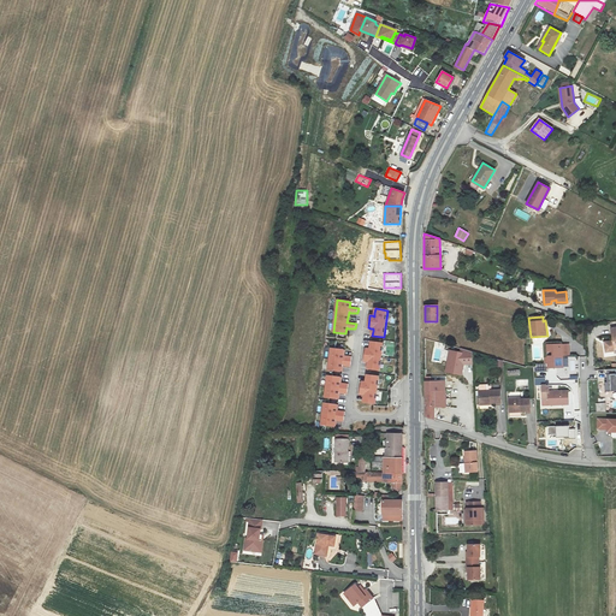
[(611,343),(604,344),(605,354),(615,351),(615,354),(615,353),(615,329),(609,331),(611,343)]
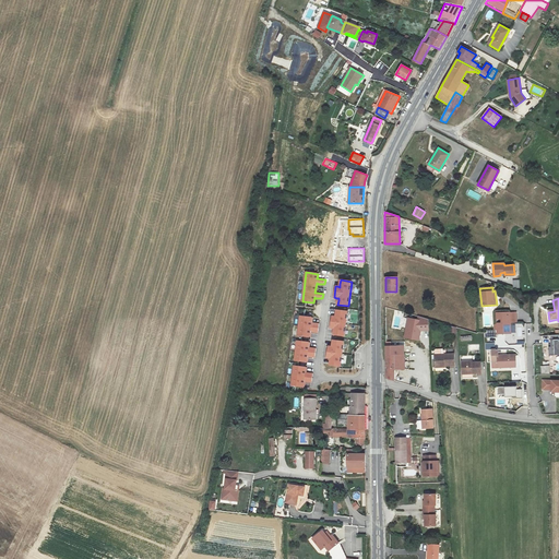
[(345,336),(347,311),(337,310),(336,314),(336,317),(334,317),(331,317),(330,328),(333,328),(334,329),(334,331),(334,335),(345,336)]
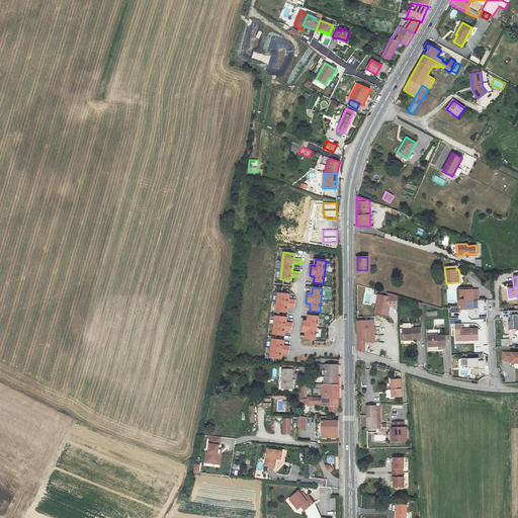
[(460,306),(460,310),(473,309),(472,298),(480,298),(479,289),(459,290),(460,300),(460,306)]
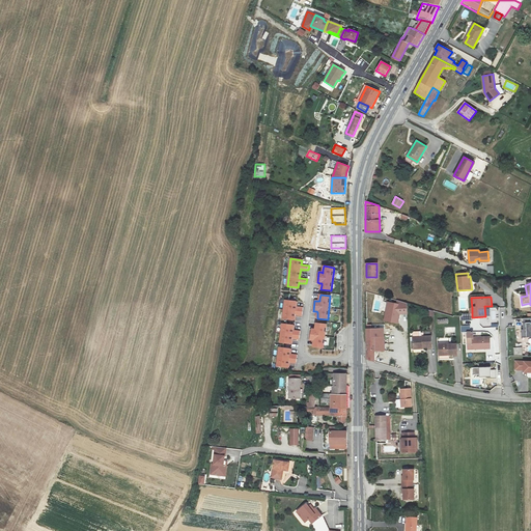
[(297,302),(285,301),(283,318),(294,320),(295,315),(296,315),(302,316),(303,308),(297,307),(296,307),(297,302)]
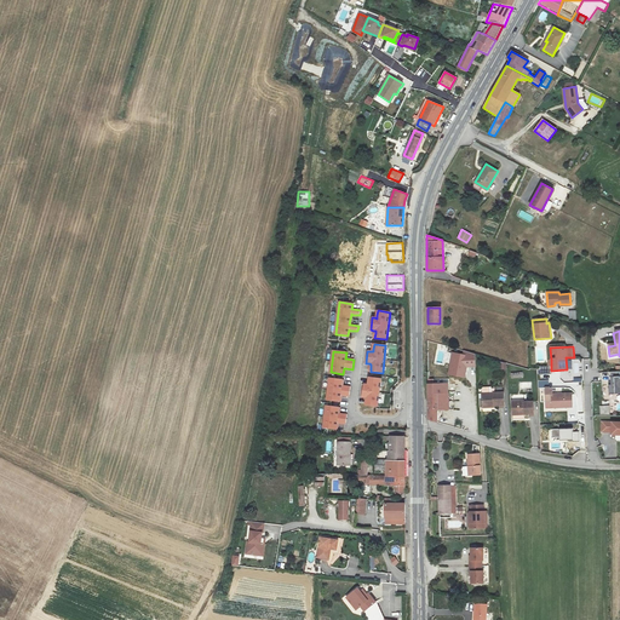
[(452,352),(448,374),(464,378),(466,367),(475,367),(475,355),(464,351),(463,355),(452,352)]
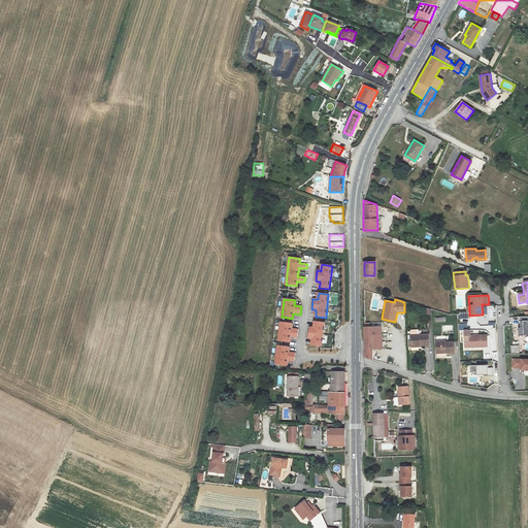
[(497,326),(496,306),(487,306),(487,326),(497,326)]
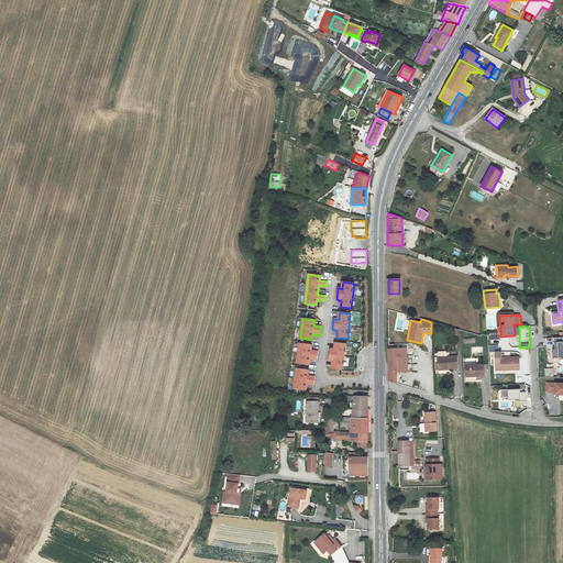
[(562,338),(554,338),(555,350),(553,350),(553,359),(562,357),(562,338)]
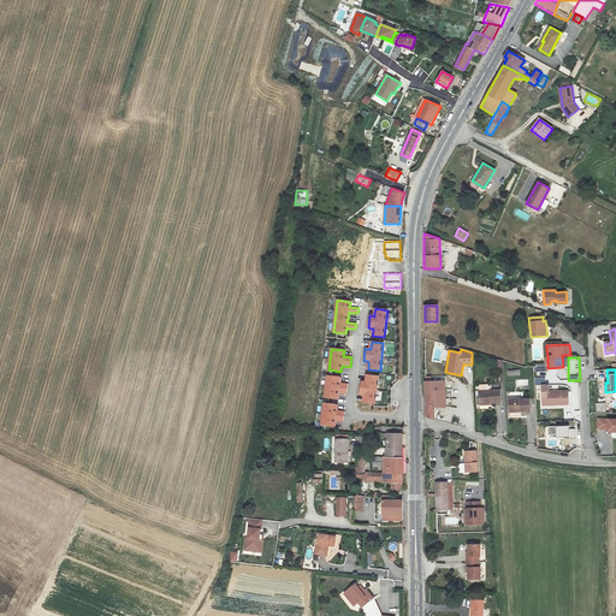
[(339,383),(341,378),(327,375),(325,397),(338,400),(338,394),(341,394),(347,395),(348,384),(342,383),(339,383)]
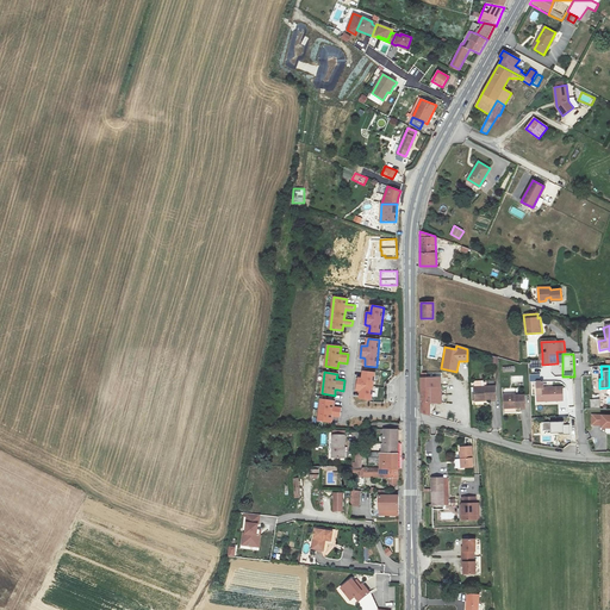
[(372,399),(375,373),(363,372),(363,377),(362,379),(360,379),(358,378),(356,391),(359,391),(361,391),(361,393),(360,398),(372,399)]
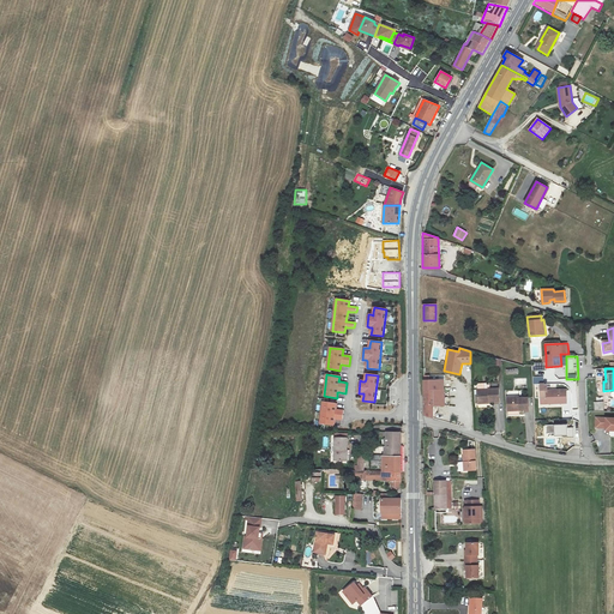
[(445,404),(445,401),(444,386),(444,379),(425,379),(425,415),(434,419),(434,415),(438,415),(437,404),(445,404)]
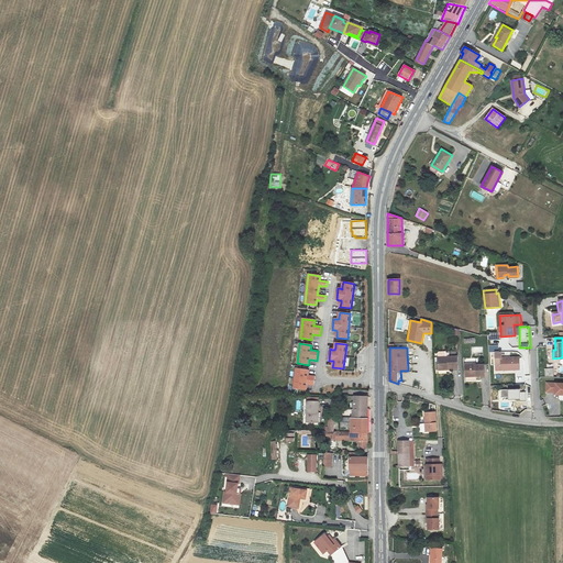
[(449,370),(449,367),(457,367),(456,357),(455,357),(455,352),(448,352),(449,357),(438,357),(438,370),(449,370)]
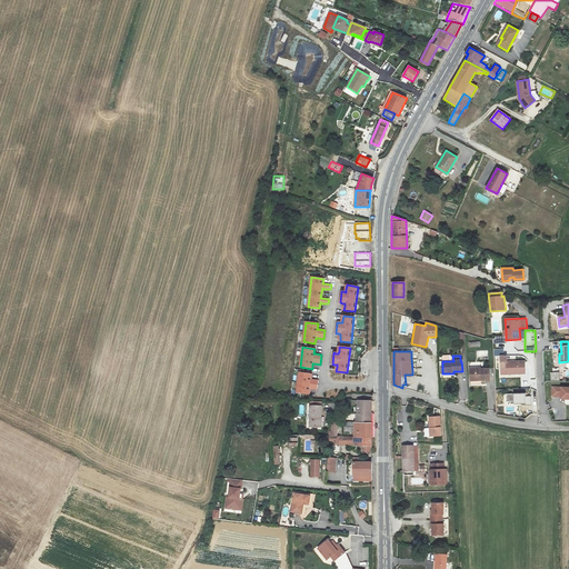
[(500,356),(501,375),(525,373),(525,360),(507,361),(507,356),(503,356),(500,356)]
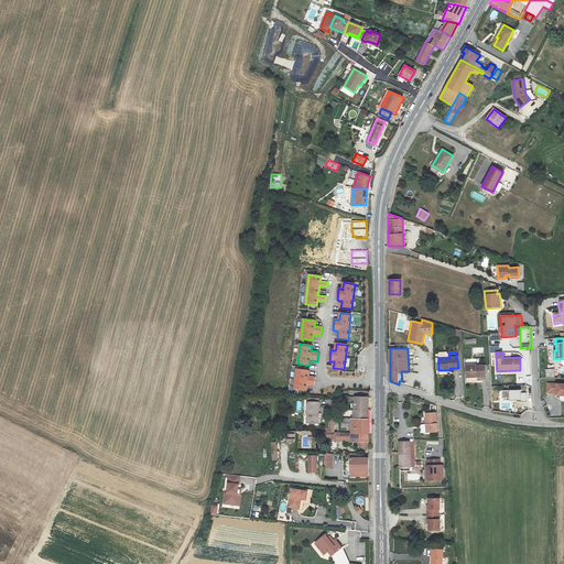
[(476,380),(476,378),(485,378),(485,365),(477,365),(477,362),(465,364),(466,381),(476,380)]
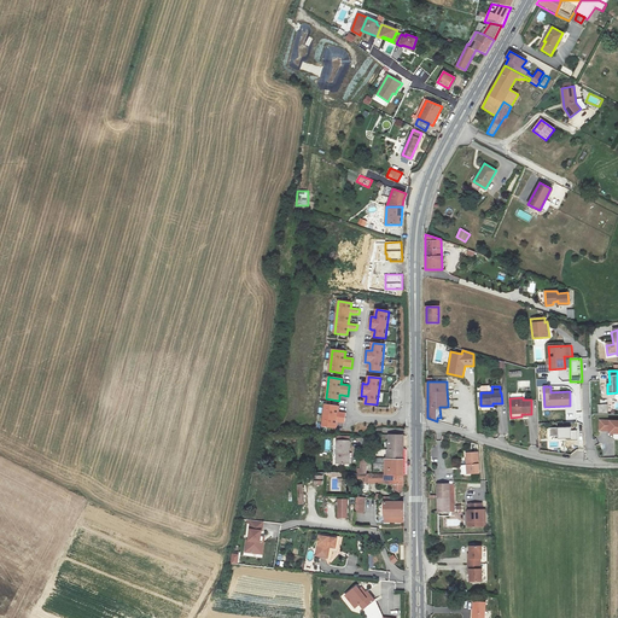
[(598,404),(599,413),(608,413),(607,403),(598,404)]
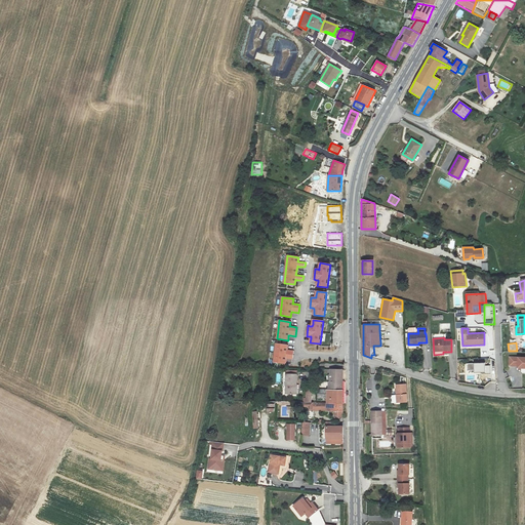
[(286,350),(287,346),(276,344),(274,362),(285,363),(285,359),(287,359),(292,360),(293,351),(288,350),(286,350)]
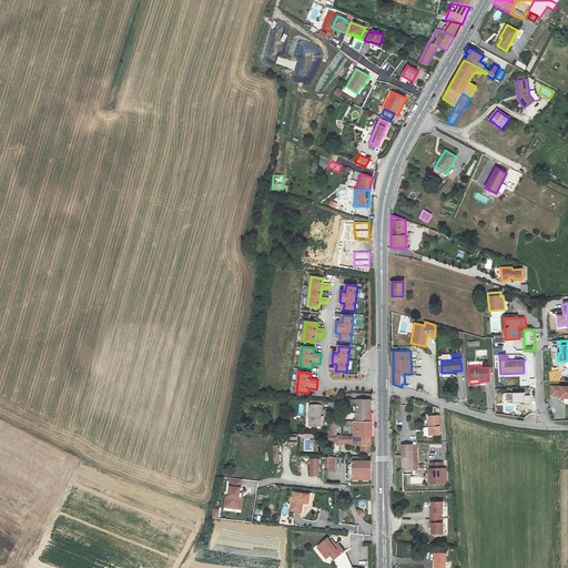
[(567,386),(551,386),(551,395),(565,395),(565,403),(567,403),(567,386)]
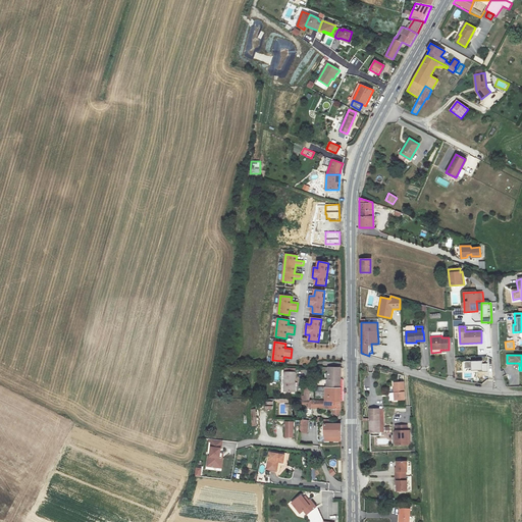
[(487,364),(482,364),(481,361),(464,362),(464,368),(471,368),(471,370),(482,370),(482,371),(487,371),(487,364)]
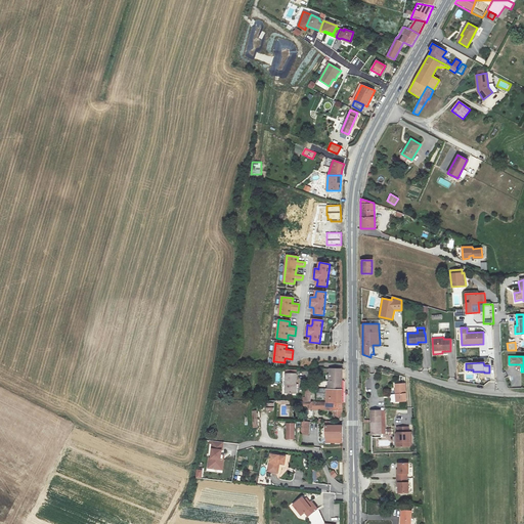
[(328,382),(325,401),(343,401),(343,368),(330,367),(330,382),(328,382)]
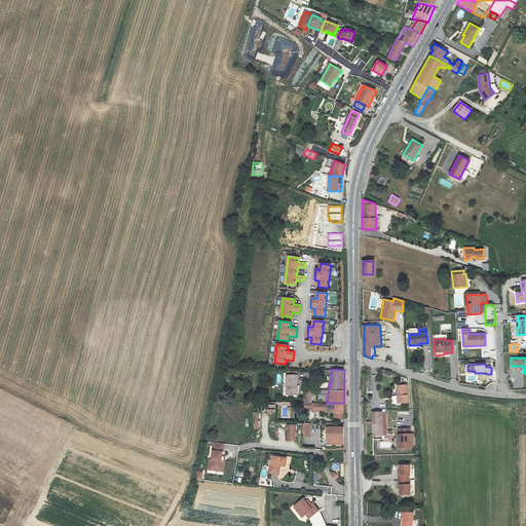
[(287,372),(286,395),(296,395),(297,395),(298,385),(297,385),(298,372),(287,372)]
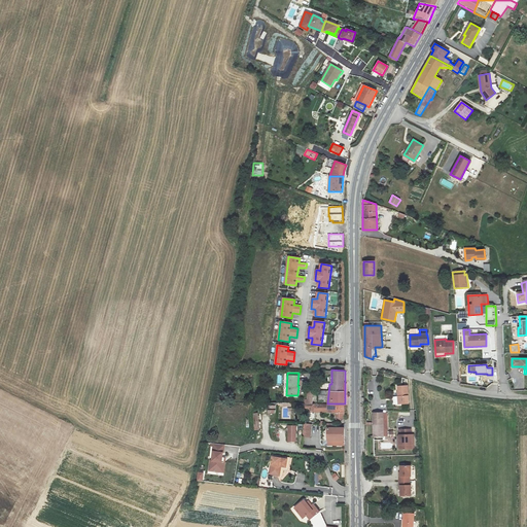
[(408,385),(397,386),(397,395),(396,396),(396,403),(409,402),(408,385)]
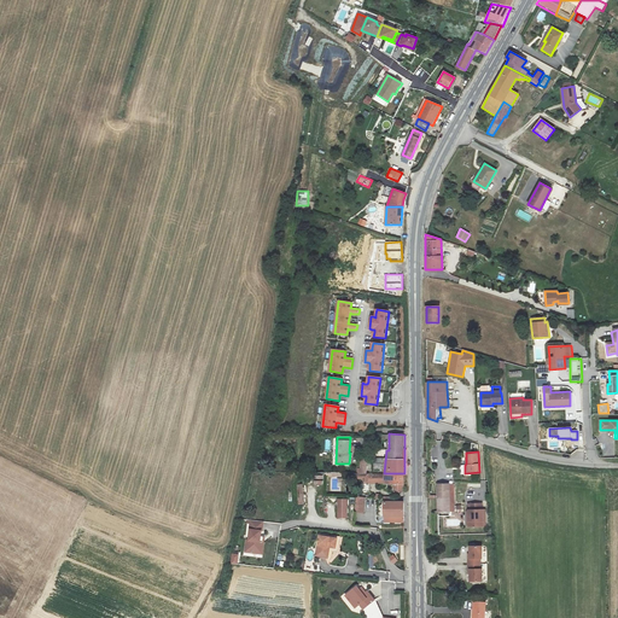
[(360,484),(392,485),(404,485),(404,473),(384,473),(371,473),(365,473),(365,479),(360,479),(360,484)]
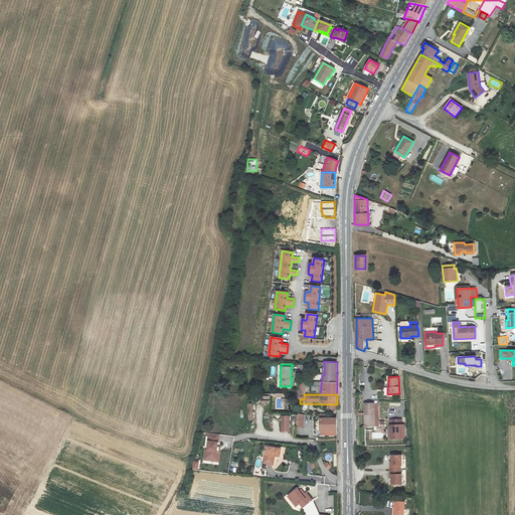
[(377,403),(363,404),(364,426),(384,425),(384,421),(378,421),(377,403)]
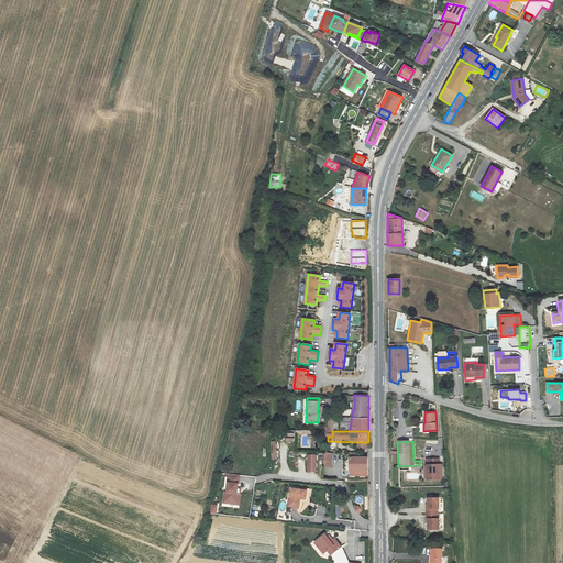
[(349,451),(350,468),(368,470),(368,457),(355,457),(354,452),(349,451)]
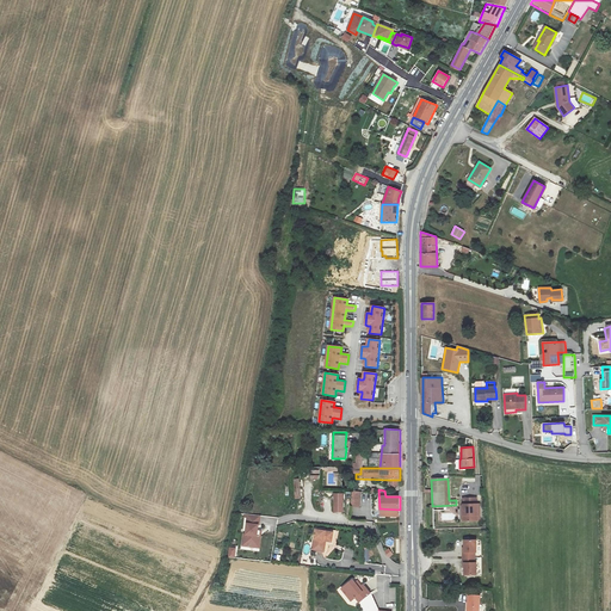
[(476,498),(462,498),(463,520),(479,519),(479,504),(476,504),(476,498)]
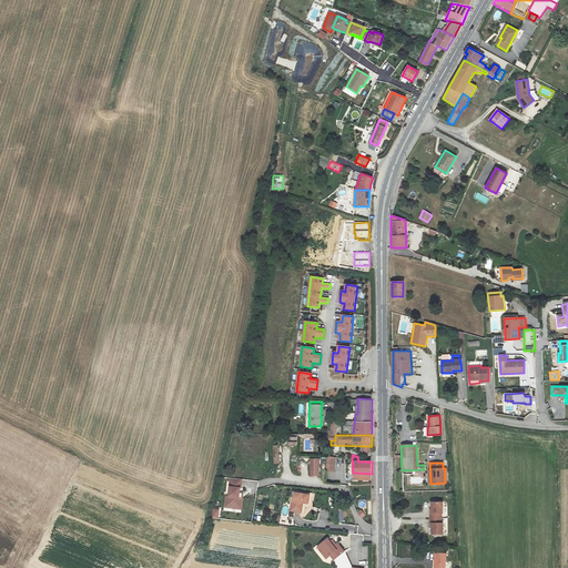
[(241,479),(226,477),(226,480),(229,480),(229,486),(227,496),(226,496),(224,506),(236,508),(237,497),(239,497),(239,492),(240,487),(241,487),(241,479)]
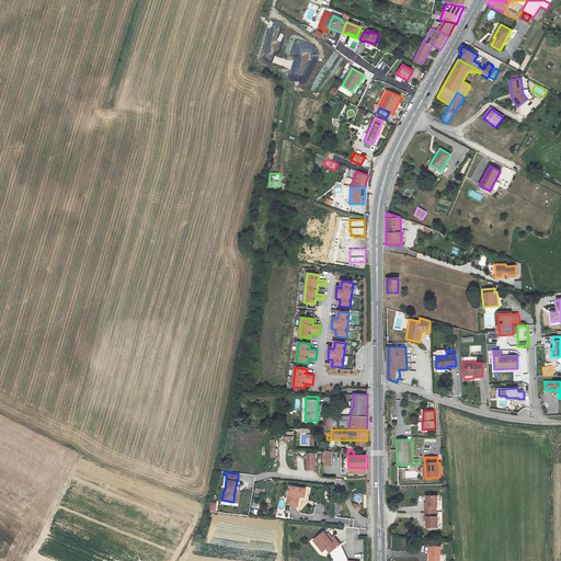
[(298,495),(302,495),(305,495),(306,489),(290,485),(288,504),(297,505),(298,495)]
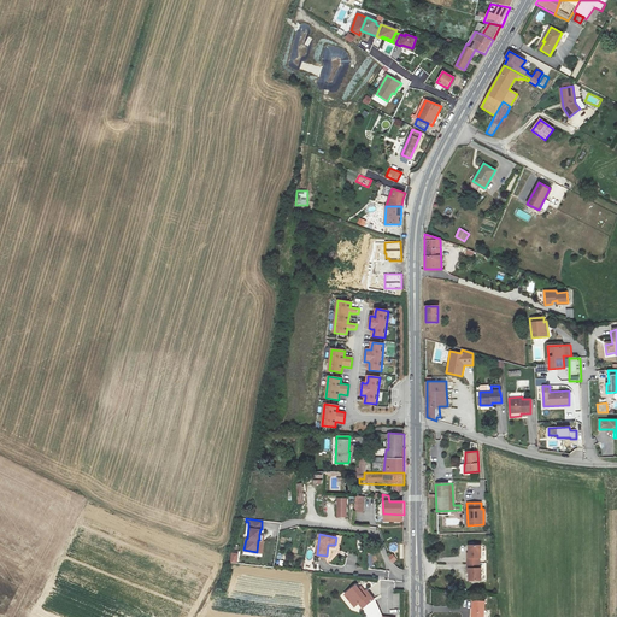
[(481,545),(469,545),(469,553),(469,557),(468,557),(468,563),(480,563),(480,557),(481,557),(481,545)]
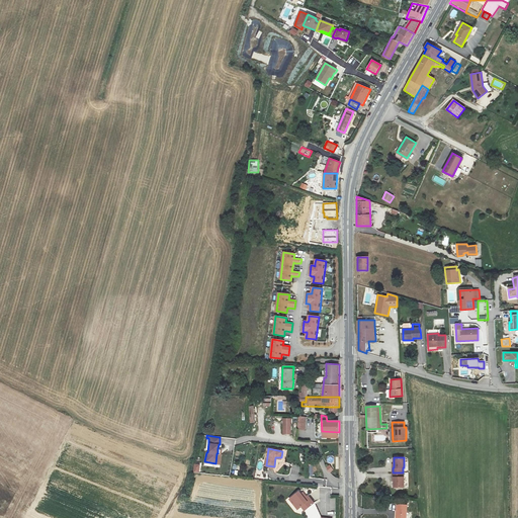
[(403,472),(393,472),(393,478),(394,478),(394,481),(394,487),(404,487),(404,477),(403,477),(403,472)]
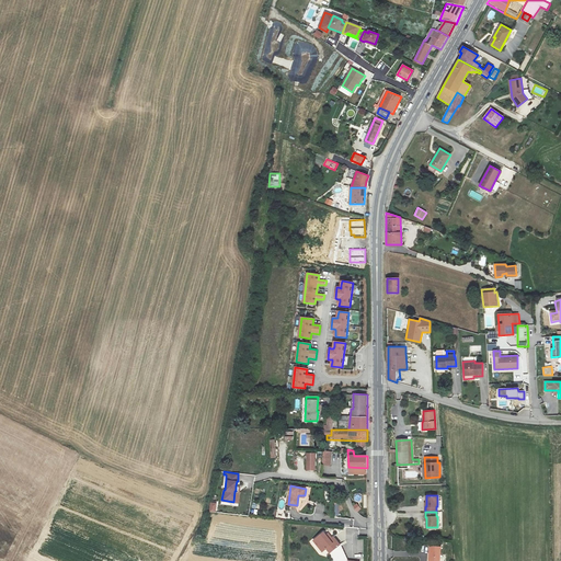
[(330,533),(327,535),(325,533),(315,540),(322,551),(327,549),(331,553),(330,554),(333,560),(362,560),(350,560),(341,546),(339,547),(330,533)]
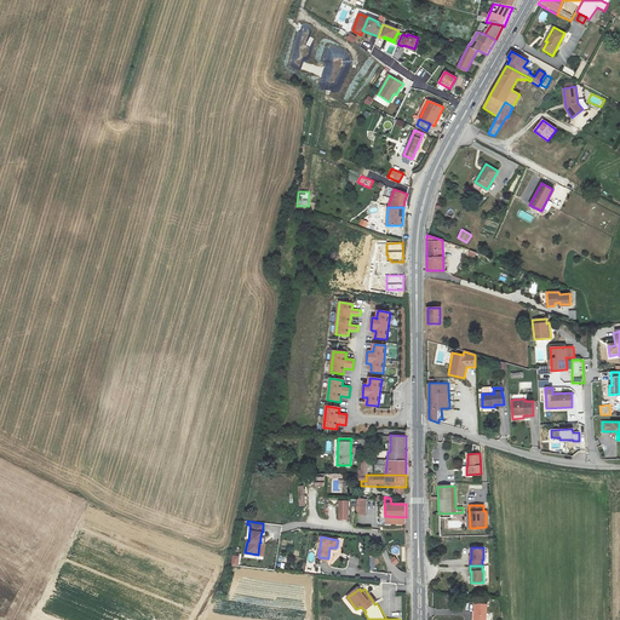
[(474,603),(474,619),(476,619),(486,619),(487,603),(474,603)]
